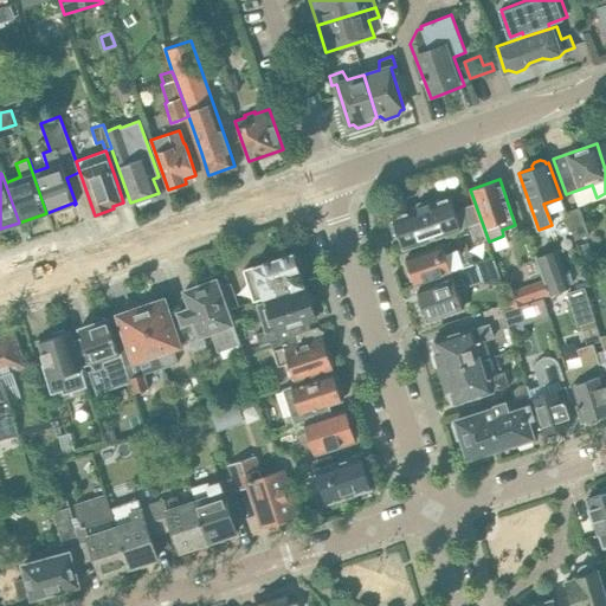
[(393,219),(389,220),(393,233),(398,232),(404,249),(425,240),(445,234),(469,226),(481,223),(478,218),(474,204),(462,208),(463,212),(456,214),(450,197),(392,217),(393,219)]
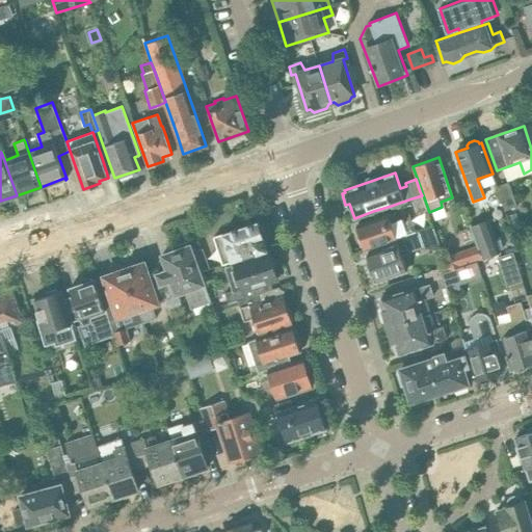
[(517,206),(509,181),(496,186),(504,210),(517,206)]
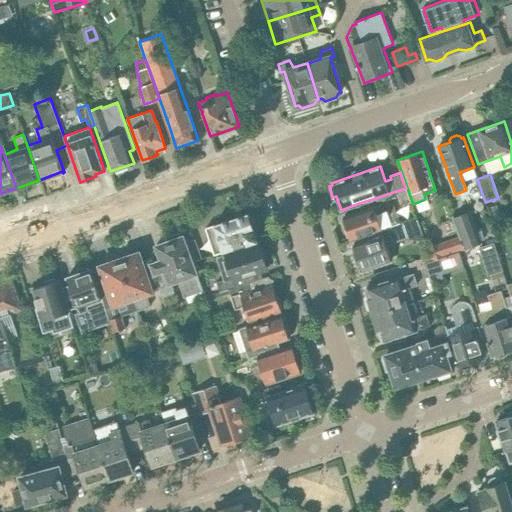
[(396,191),(401,205),(410,202),(406,188),(396,191)]
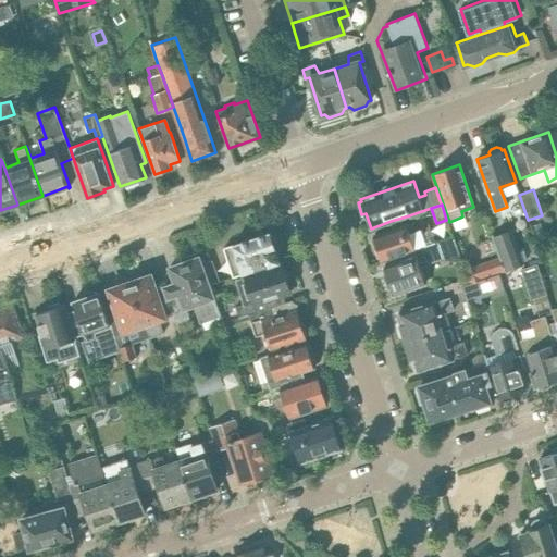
[(394,230),(373,236),(376,246),(374,249),(376,256),(381,258),(382,261),(391,258),(415,250),(422,248),(434,244),(429,225),(417,230),(415,223),(406,225),(394,230)]
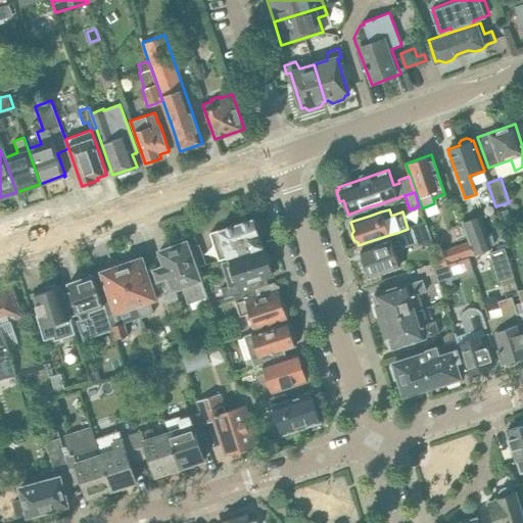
[(464,221),(476,254),(491,248),(480,216),(464,221)]
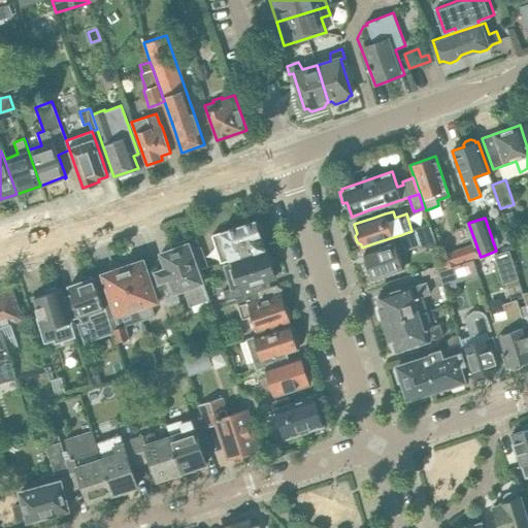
[(230,260),(265,248),(256,220),(212,235),(222,262),(230,260)]
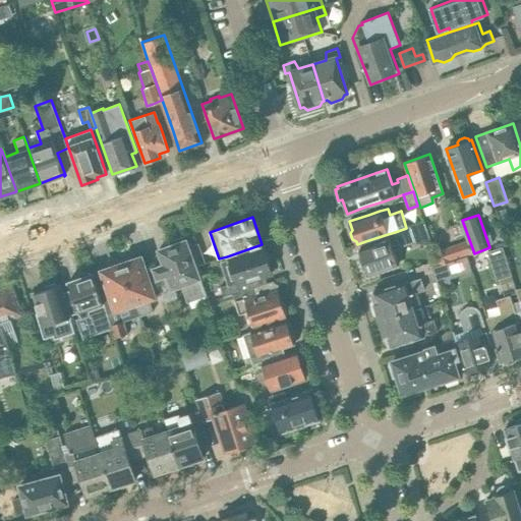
[(447,247),(436,250),(438,259),(440,265),(446,262),(451,261),(466,255),(472,253),(474,253),(462,220),(460,221),(461,223),(466,237),(467,240),(447,247)]
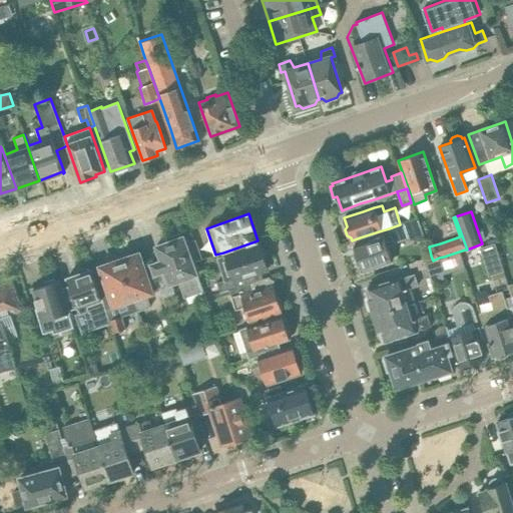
[(360,237),(352,240),(354,246),(357,255),(355,259),(357,265),(360,267),(362,271),(381,265),(392,261),(385,241),(405,234),(402,223),(401,224),(400,224),(389,228),(382,230),(360,237)]
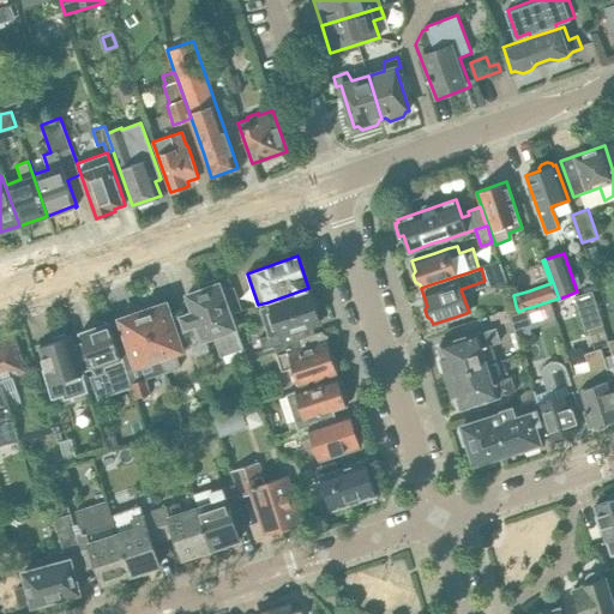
[(202,289),(187,294),(193,311),(180,315),(202,375),(214,371),(205,351),(209,350),(205,338),(215,335),(221,354),(242,345),(230,314),(228,306),(227,304),(220,283),(216,284),(214,280),(200,284),(202,289)]
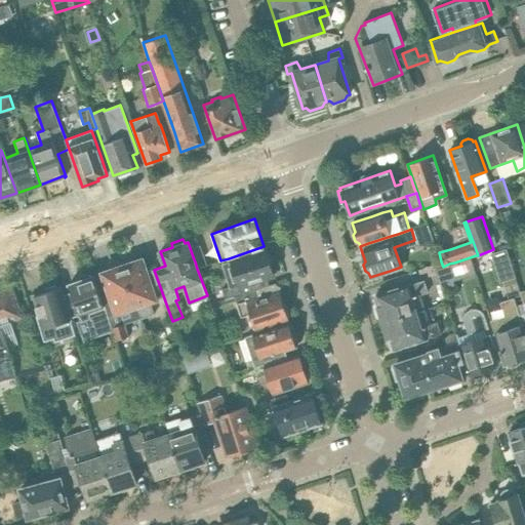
[(516,277),(507,248),(491,252),(500,282),(516,277)]
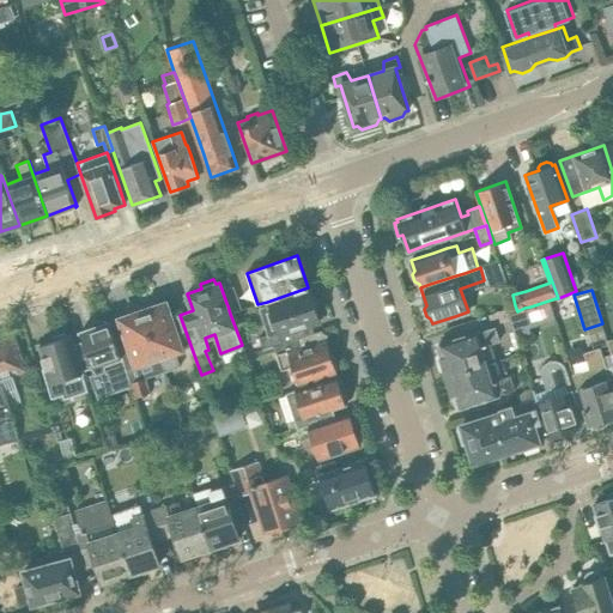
[(269,334),(260,338),(263,349),(273,346),(274,346),(313,333),(310,323),(319,320),(314,307),(317,303),(315,296),(310,295),(310,293),(287,301),(261,309),(269,334)]
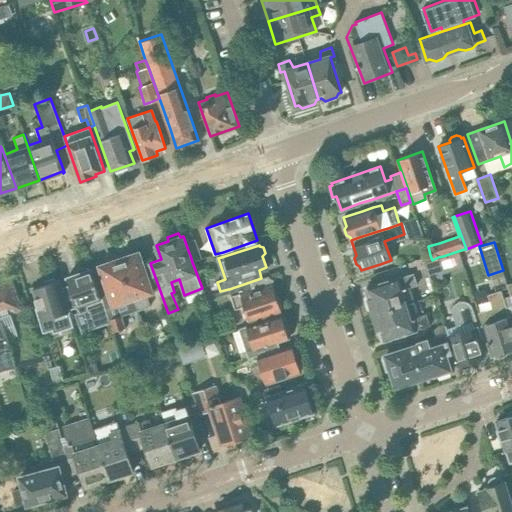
[(198,248),(188,251),(189,253),(191,259),(192,261),(202,258),(201,256),(198,248)]
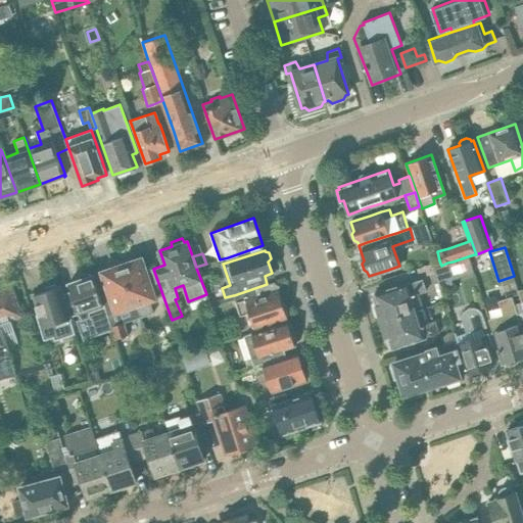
[(142,257),(137,259),(136,254),(121,259),(122,260),(141,317),(153,313),(149,299),(158,296),(152,278),(149,279),(142,257)]
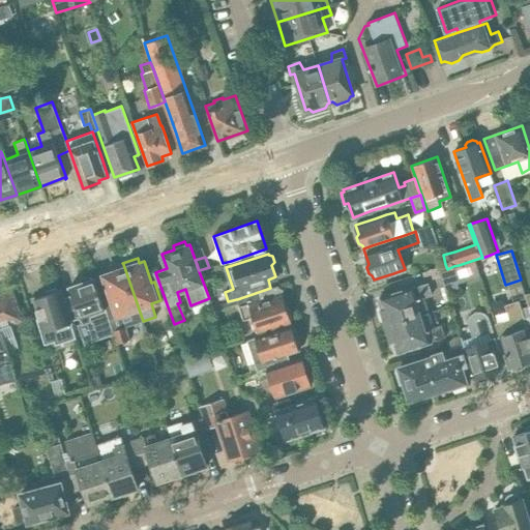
[(447,269),(439,271),(441,275),(446,292),(458,288),(457,284),(479,275),(474,260),(459,265),(453,266),(447,269)]
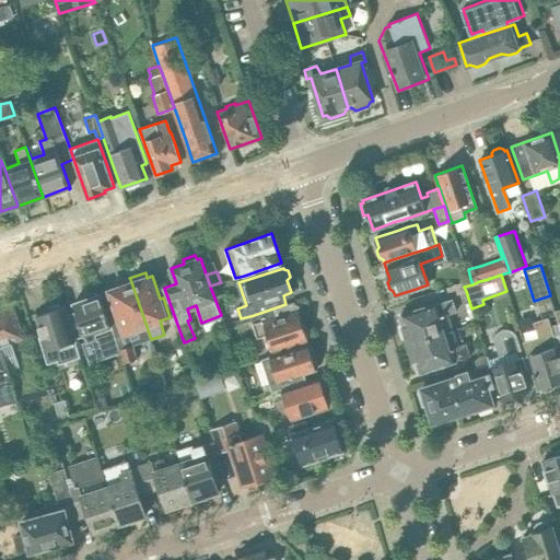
[(114,314),(107,316),(119,349),(133,345),(151,339),(130,279),(114,284),(115,289),(109,290),(117,313),(114,314)]
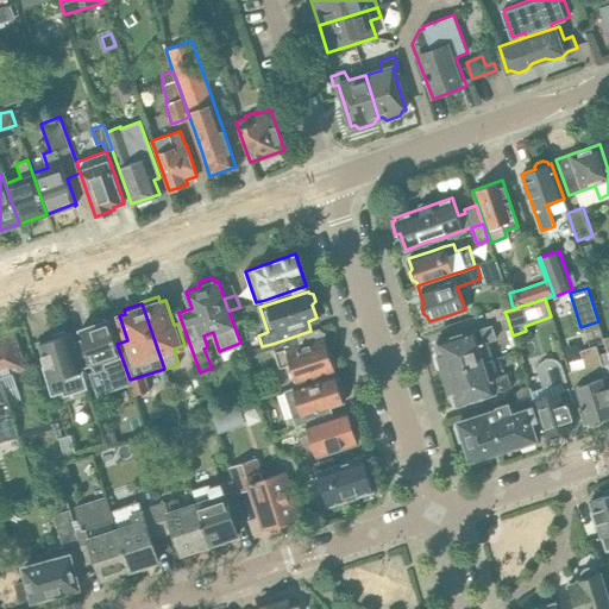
[(512,303),(494,309),(497,320),(507,316),(504,312),(514,309),(512,303)]
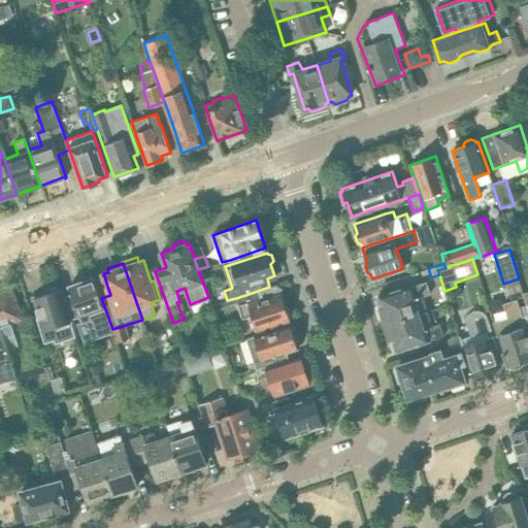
[(98,337),(113,332),(112,329),(101,298),(94,277),(92,277),(88,275),(83,277),(83,282),(69,286),(81,321),(76,323),(81,337),(97,332),(98,337)]
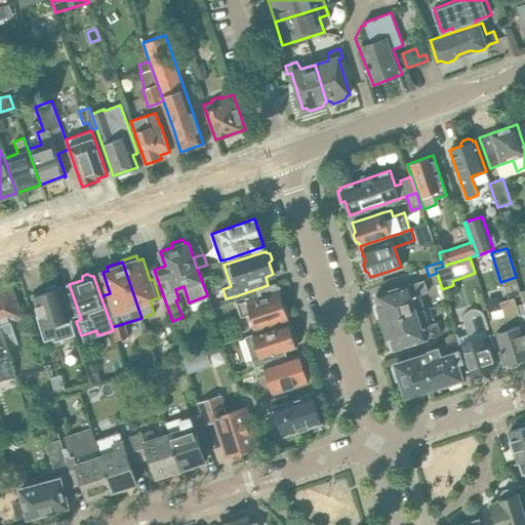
[(425,310),(419,294),(428,292),(423,281),(374,296),(382,323),(425,310)]
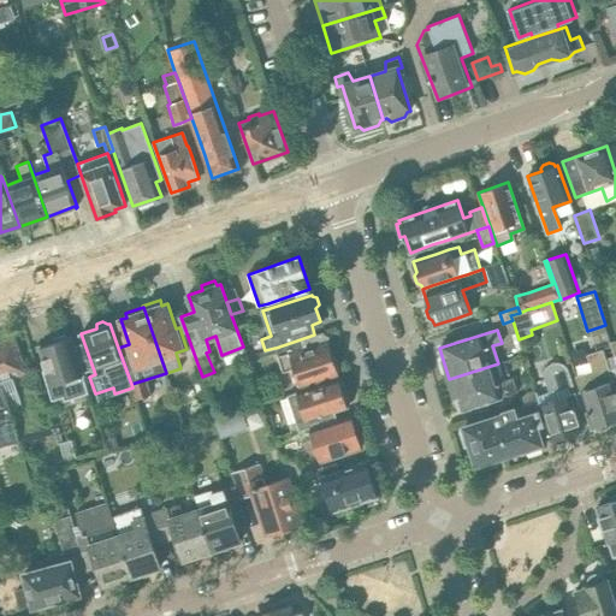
[(314,335),(276,348),(277,353),(283,371),(288,369),(292,367),(298,385),(313,380),(336,373),(336,371),(338,365),(336,357),(331,356),(326,342),(329,337),(324,335),(324,332),(314,335)]
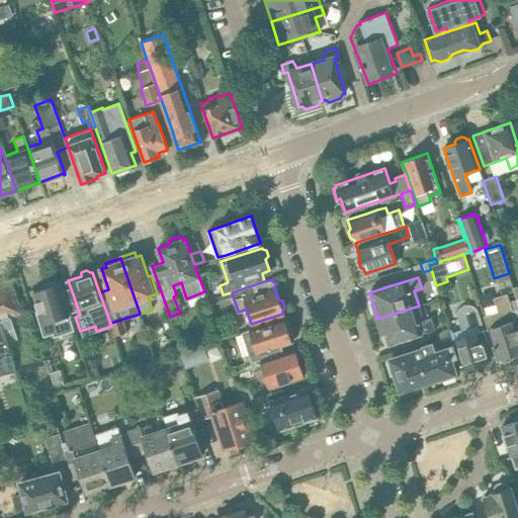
[(54,333),(55,337),(75,331),(70,316),(71,316),(60,283),(57,284),(56,282),(52,282),(48,283),(45,286),(46,288),(33,292),(40,311),(35,312),(44,336),(54,333)]
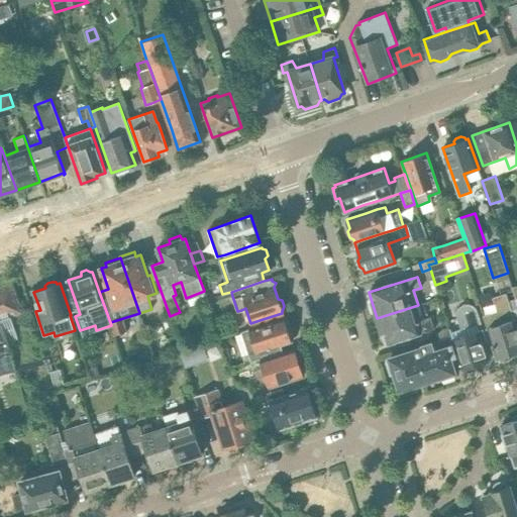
[(12,283),(0,287),(0,314),(2,319),(9,316),(22,312),(18,302),(12,283)]
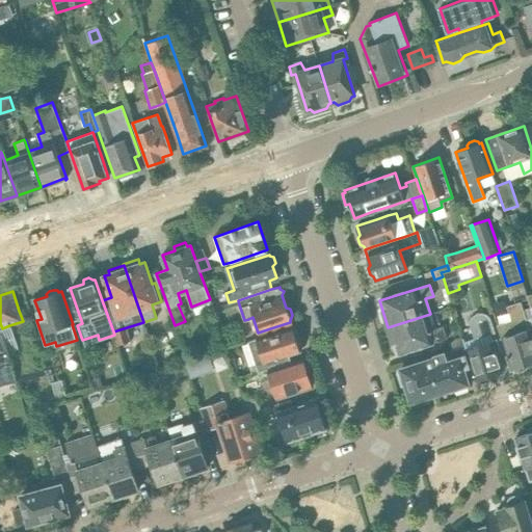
[(229,302),(222,304),(224,309),(239,304),(238,300),(237,300),(229,302)]
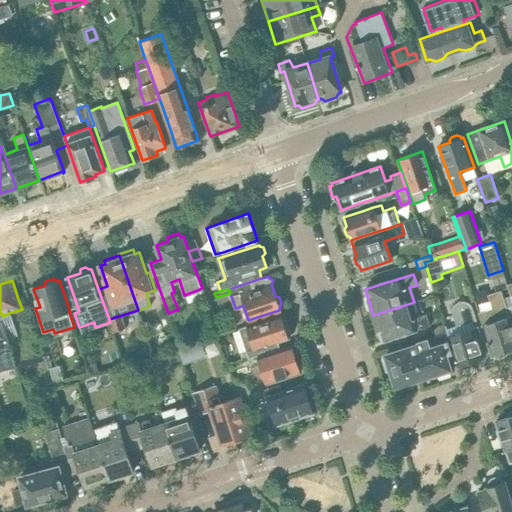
[(492,355),(494,355),(495,357),(499,357),(504,355),(507,353),(506,351),(511,348),(511,326),(505,305),(500,290),(488,295),(492,309),(478,314),(486,336),(492,355)]
